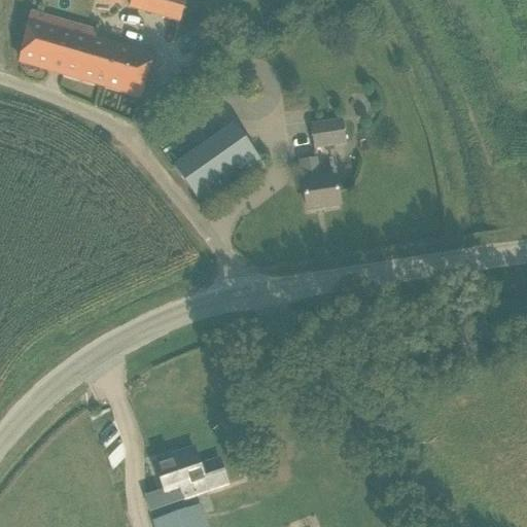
[(132,0),(131,8),(183,23),(187,0),(132,0)]
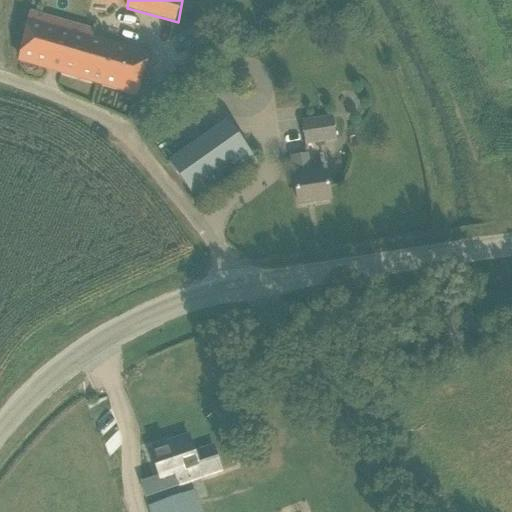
[(33,14),(19,61),(135,95),(141,76),(146,55),(88,39),(90,32),(33,14)]
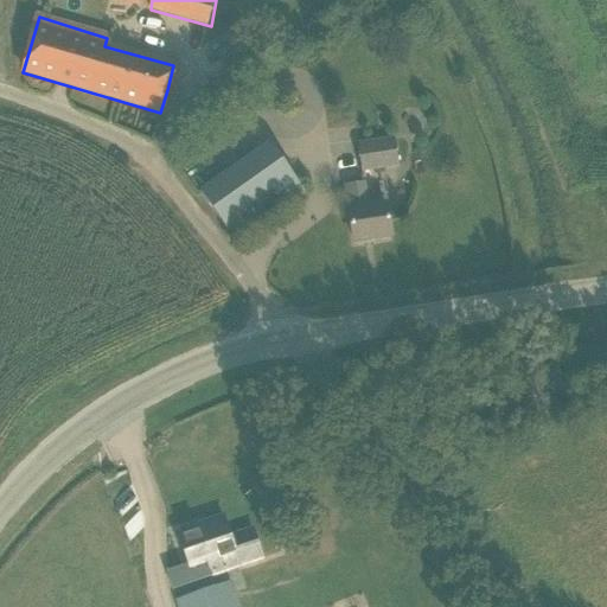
[(358,145),(363,172),(400,166),(395,138),(358,145)]
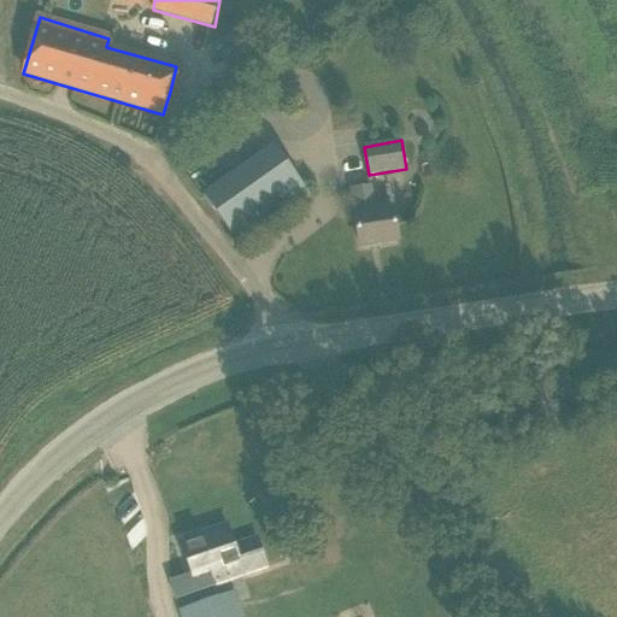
[(307,195),(271,146),(203,197),(239,246),(307,195)]
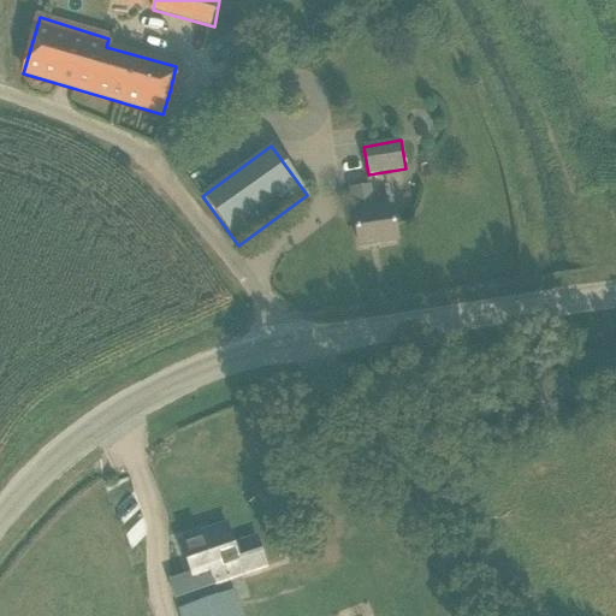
[(396,241),(392,218),(392,208),(374,211),(371,184),(351,188),(355,223),(359,247),(396,241)]
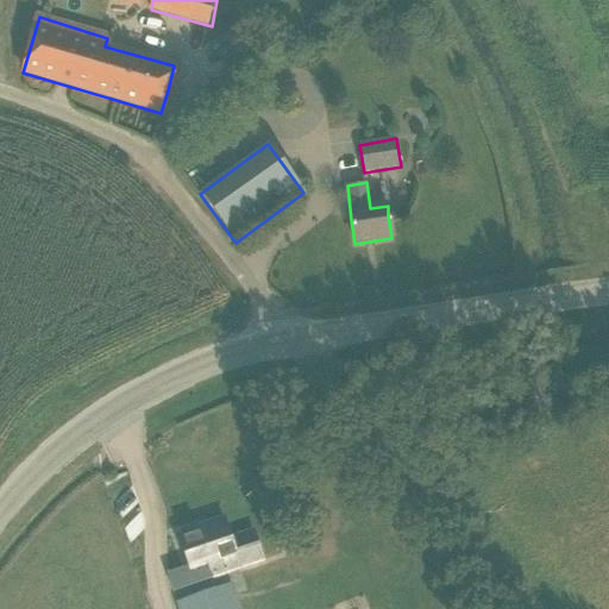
[(198,529),(177,535),(189,567),(189,570),(206,564),(212,581),(224,576),(240,570),(264,562),(253,532),(230,540),(224,522),(199,532),(198,529)]
